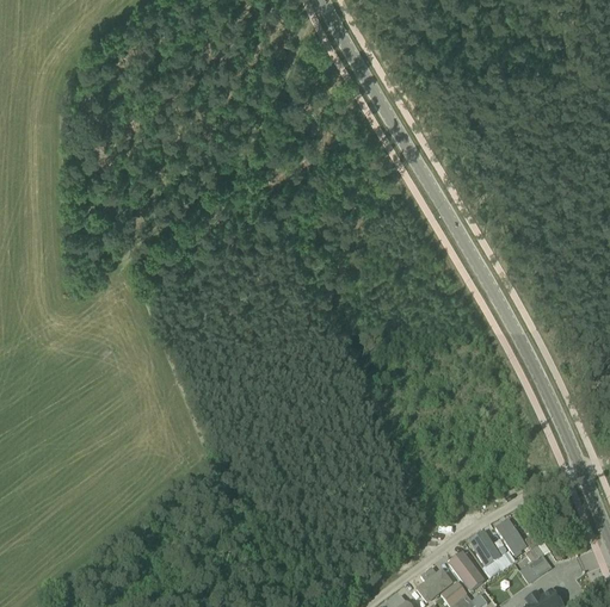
[(495,526),(515,555),(528,545),(509,518),(495,526)]
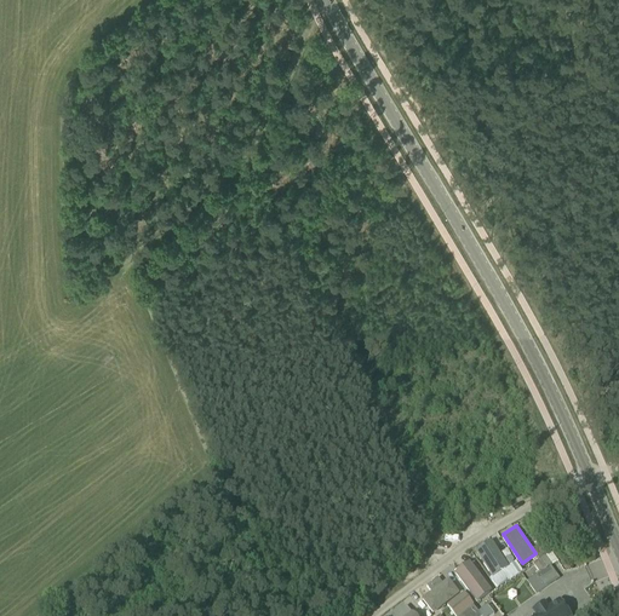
[(476,548),(493,575),(509,565),(492,537),(476,548)]
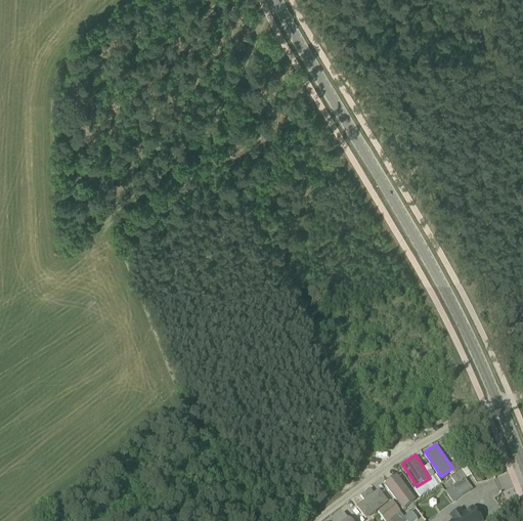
[(455,482),(445,489),(452,501),(473,486),(466,476),(472,471),(467,463),(461,467),(454,459),(449,463),(455,471),(450,474),(455,482)]
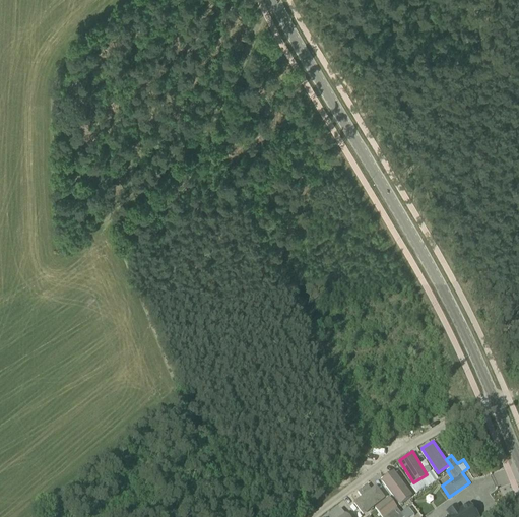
[(411,495),(394,470),(382,479),(400,503),(411,495)]
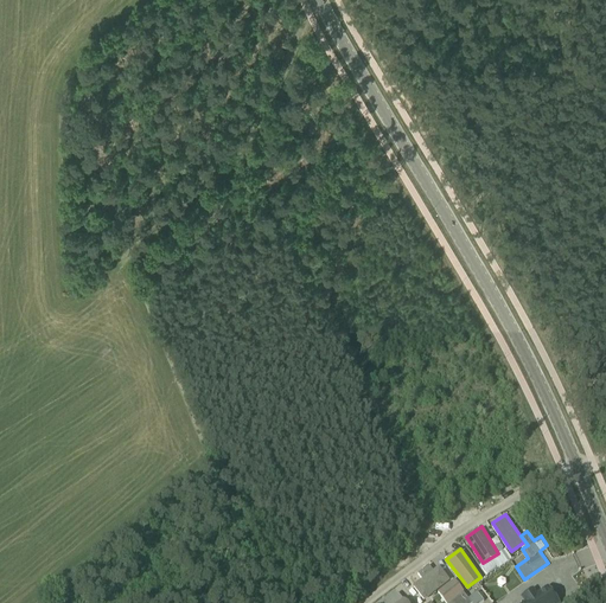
[(423,577),(414,584),(425,597),(450,578),(439,564),(433,569),(429,563),(419,571),(423,577)]
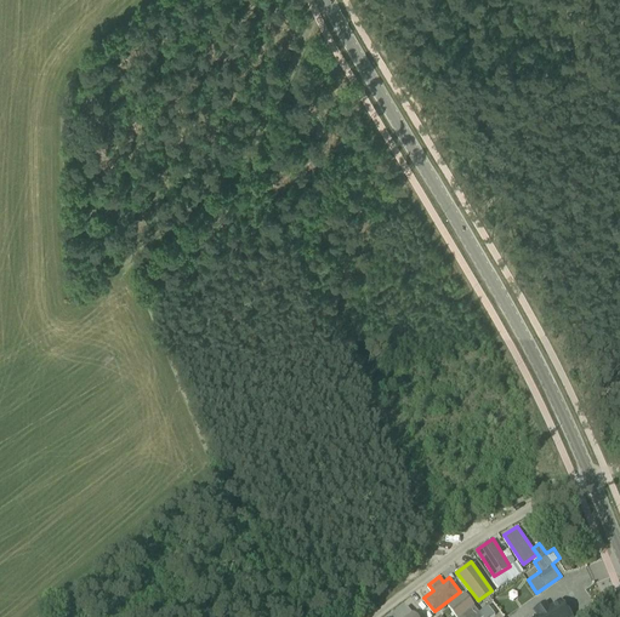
[(458,616),(479,616),(483,615),(464,590),(448,604),(458,616)]
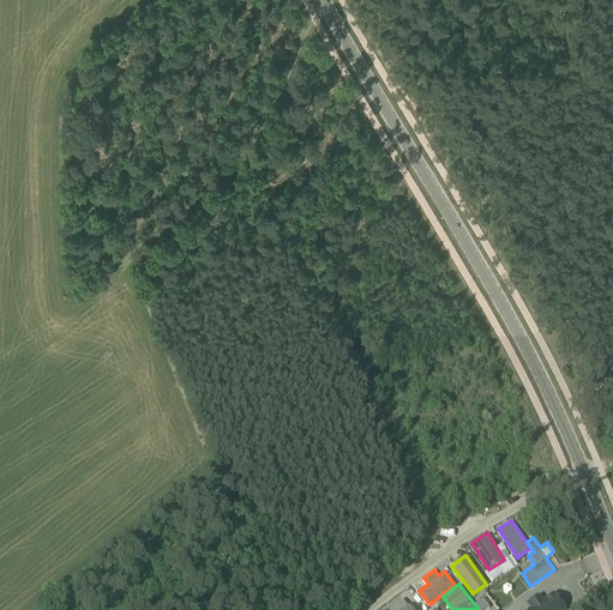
[(564,609),(565,609),(554,592),(528,609),(564,609)]
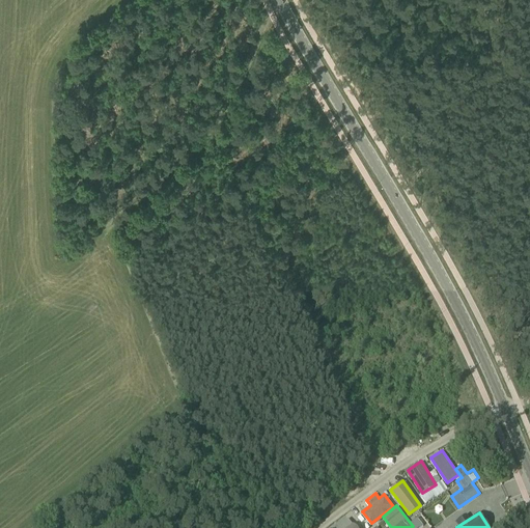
All buildings are outlined.
